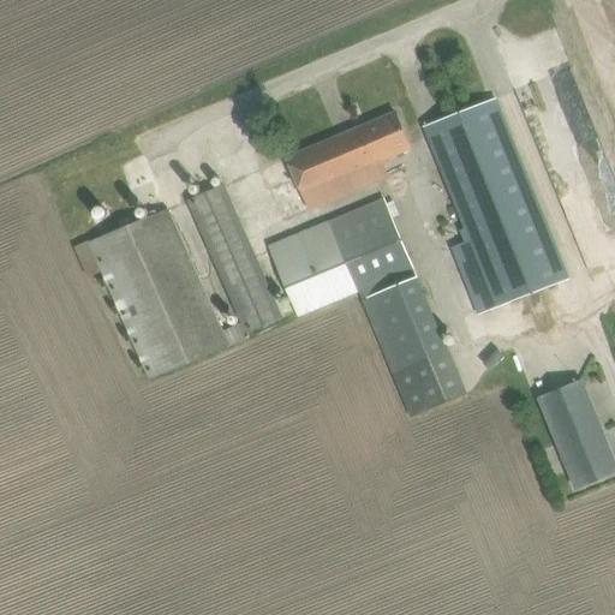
[(583,133),(595,130),(572,71),(519,91),(544,160),(586,144),(583,133)]
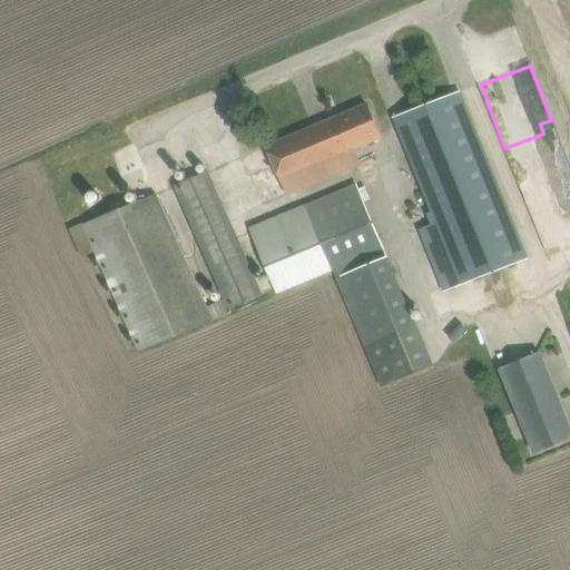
[(394,117),(402,138),(431,212),(426,214),(431,225),(419,229),(443,291),(508,266),(529,257),(461,91),(394,117)]
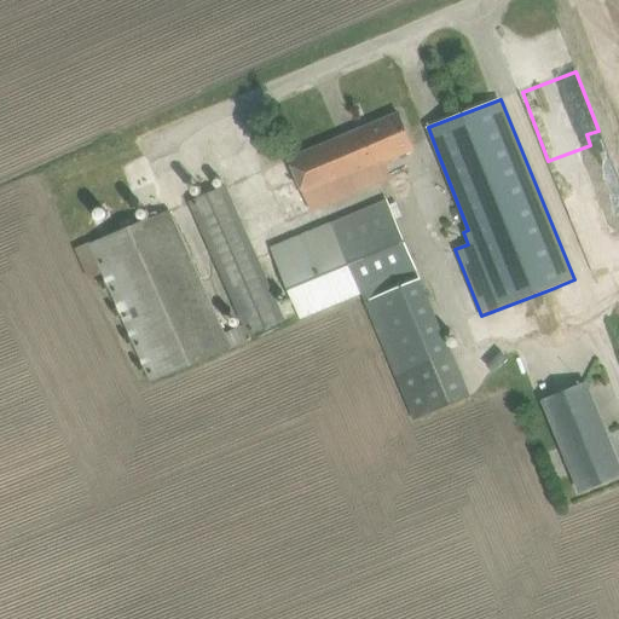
[(399,113),(290,158),(312,210),(391,177),(385,162),(415,150),(399,113)]
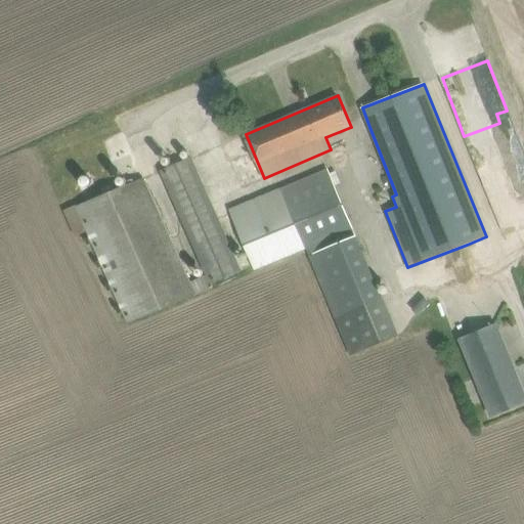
[(188,284),(153,197),(144,178),(78,207),(127,323),(212,288),(210,282),(241,270),(192,158),(162,171),(207,275),(188,284)]
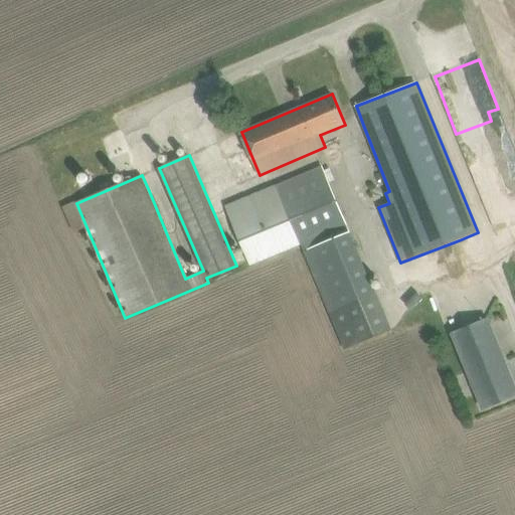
[(228,204),(251,263),(301,241),(330,311),(374,293),(322,166),(228,204)]
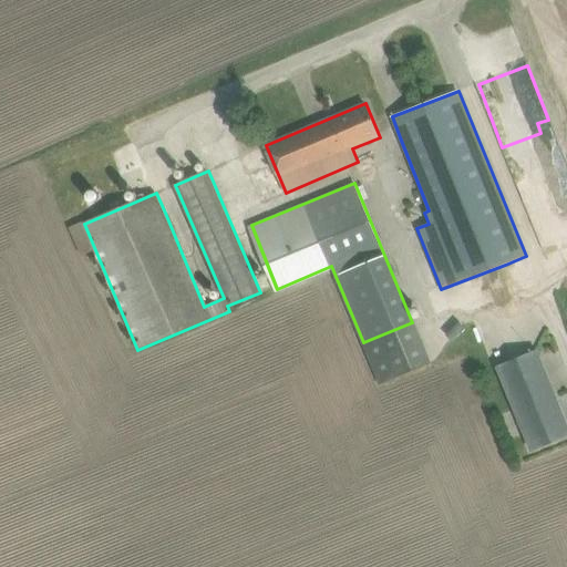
[(566,435),(566,423),(537,351),(500,367),(533,450),(566,435)]
